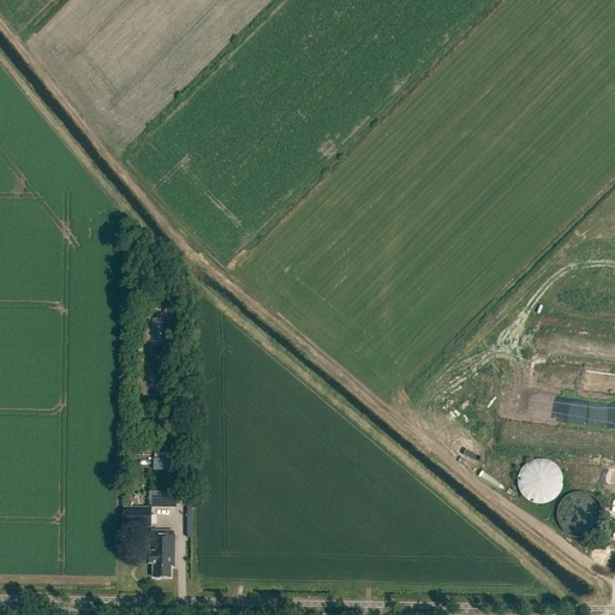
[(157,455),(159,466),(168,466),(168,463),(173,463),(171,458),(169,458),(169,454),(157,455)]
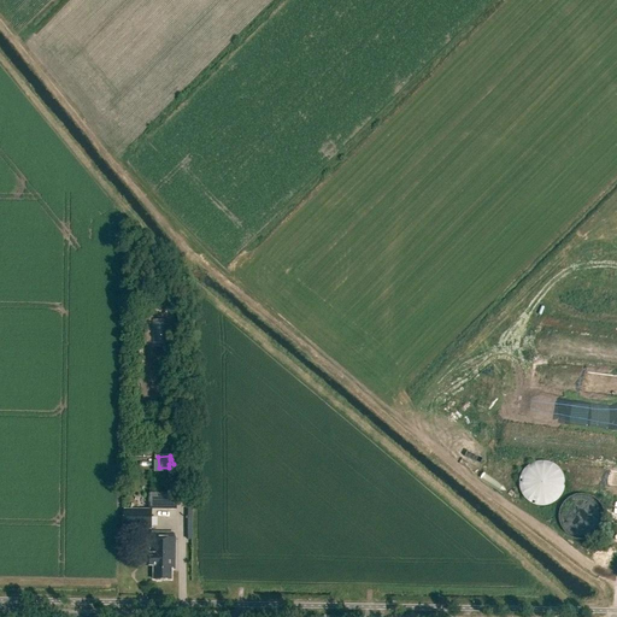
[(564,489),(564,483),(563,477),(560,471),(556,466),(551,464),(545,462),(538,462),(532,464),(527,468),(523,472),(519,479),(519,485),(521,492),(523,497),(528,503),(533,505),(540,507),(546,506),(552,505),(558,500),(562,495),(564,489)]
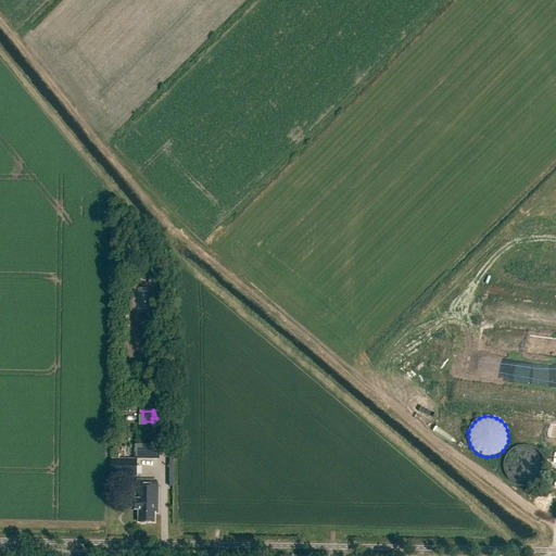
[(159,459),(159,446),(136,445),(136,459),(159,459)]
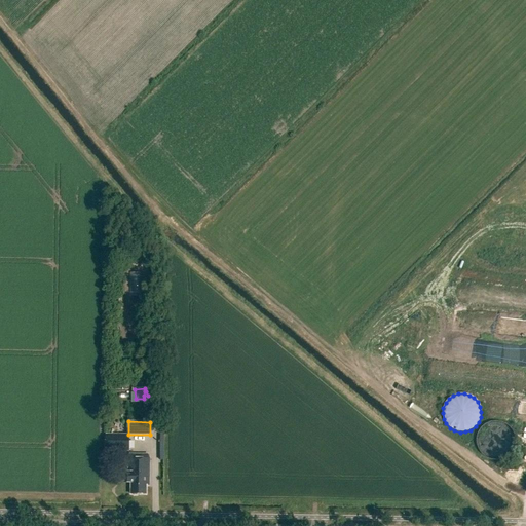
[(477,437),(477,442),(478,447),(480,452),(483,456),(488,459),(493,460),(498,460),(503,459),(509,456),(512,452),(514,447),(515,441),(514,436),(512,430),(508,426),(503,424),(498,422),(492,422),(487,424),(483,427),(480,431),(477,437)]
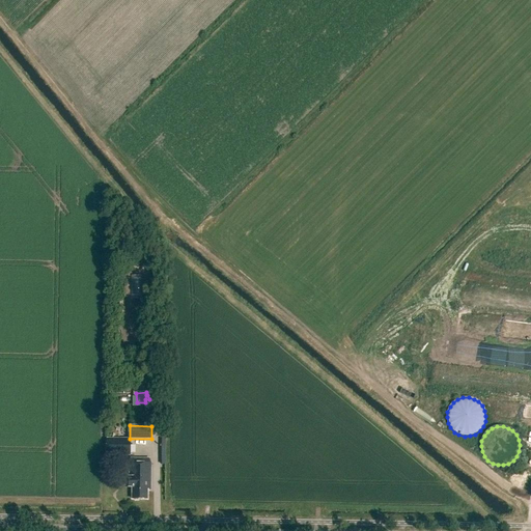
[(131,439),(107,439),(107,455),(131,456),(131,439)]
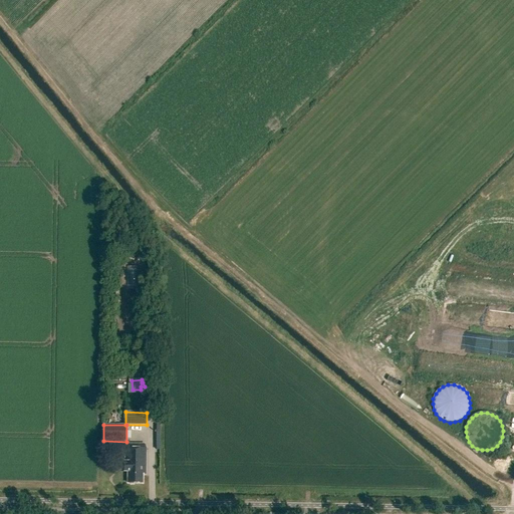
[(124,472),(127,472),(127,484),(143,484),(143,475),(146,475),(146,449),(125,449),(124,472)]
